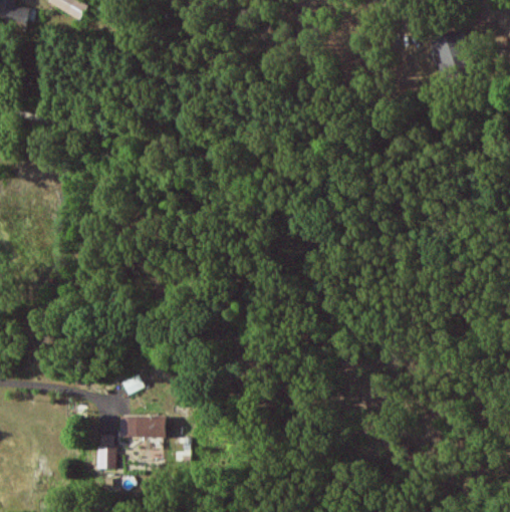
[(26,8),(12,7),(12,0),(0,0),(0,24),(24,27),(26,8)]
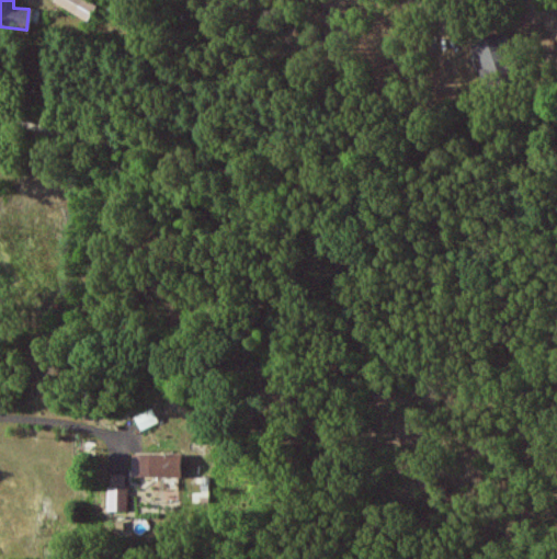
[(92,4),(82,0),(50,0),(49,6),(84,21),(92,4)]
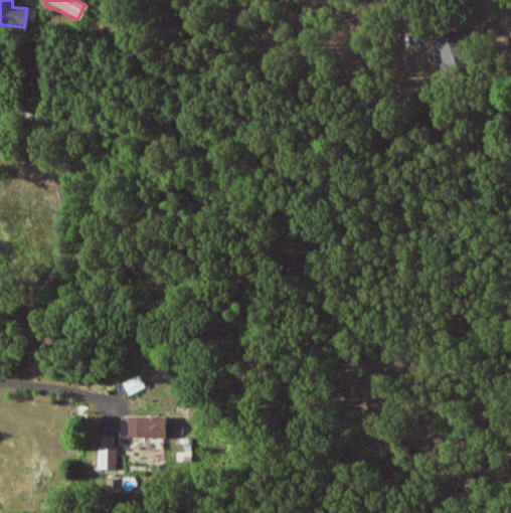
[(432,40),(444,80),(468,72),(460,44),(466,43),(462,30),(432,40)]
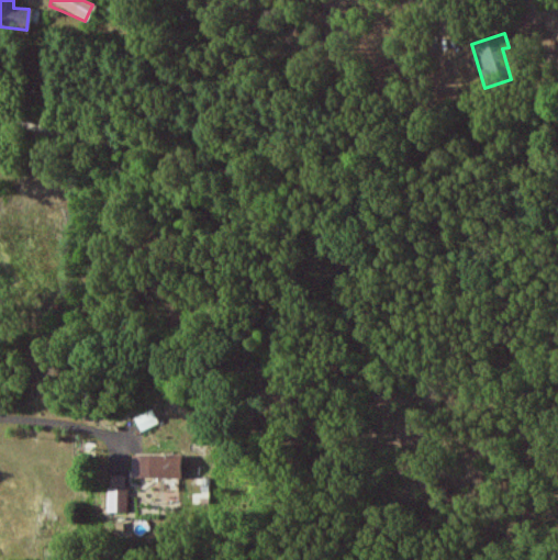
[(181,479),(181,456),(130,456),(130,479),(181,479)]
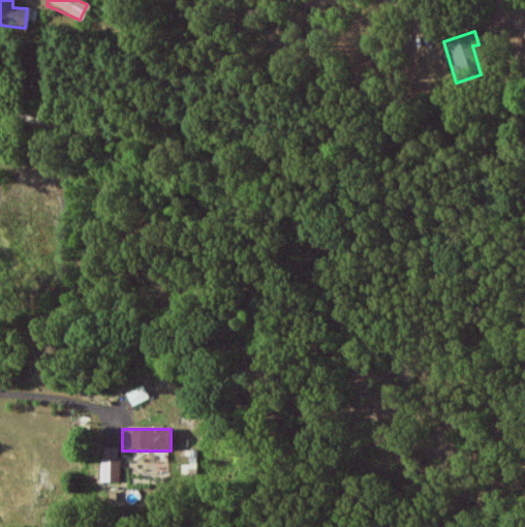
[(100,483),(118,484),(118,447),(100,447),(100,483)]
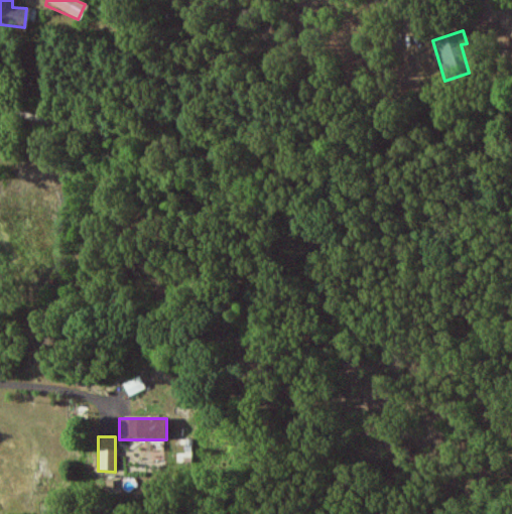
All buildings are outlined.
